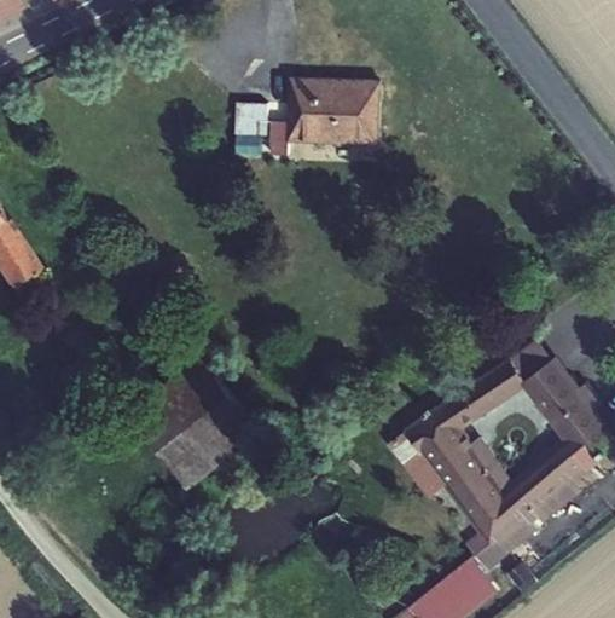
[(0,0),(0,15),(24,3),(23,0),(0,0)]
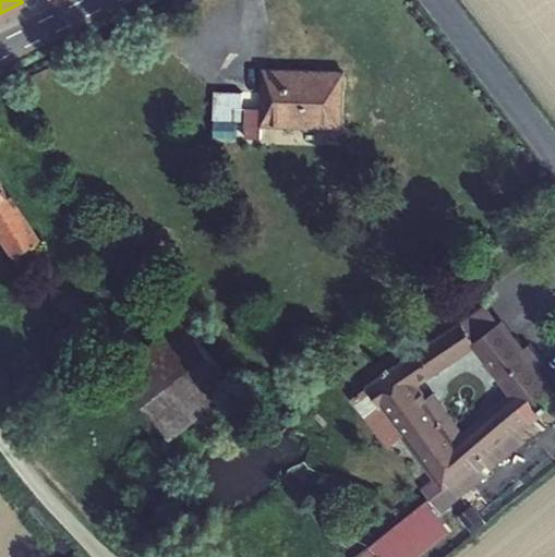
[(258,137),(258,123),(339,126),(341,71),(261,69),(260,107),(244,107),(244,120),(243,136),(258,137)]
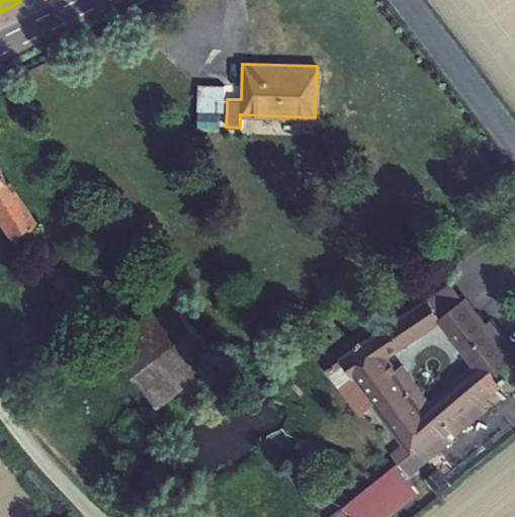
[(222,111),(223,85),(196,84),(195,109),(222,111)]
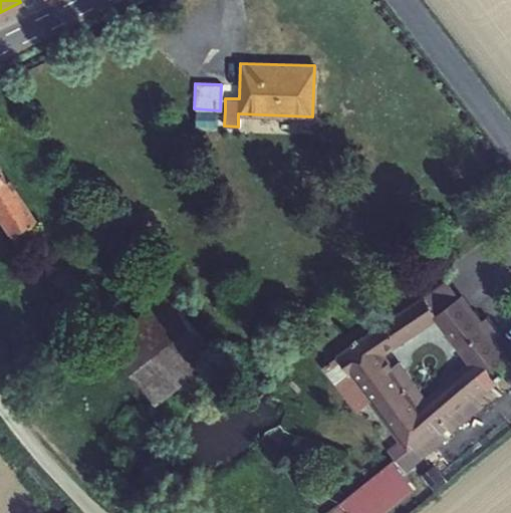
[(0,217),(13,236),(33,222),(0,172),(0,217)]
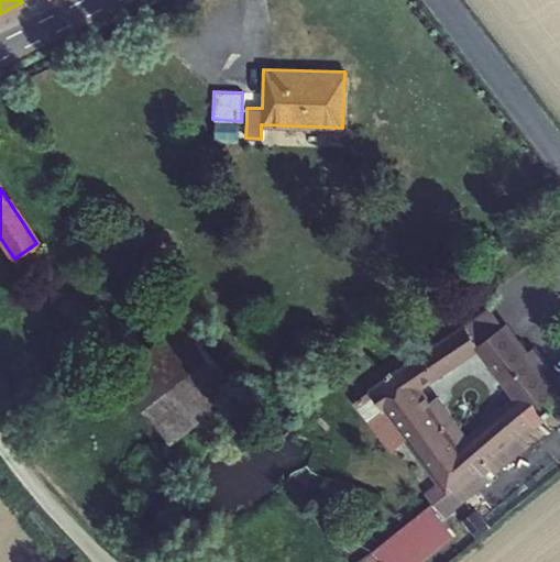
[(503,328),(489,308),(366,392),(368,395),(404,442),(434,485),(423,495),(443,520),(490,481),(485,476),(490,473),(493,476),(544,434),(538,429),(546,422),(551,430),(559,422),(559,404),(559,403),(559,401),(559,396),(540,371),(547,365),(533,348),(527,353),(518,341),(485,366),(509,399),(465,438),(457,443),(427,404),(425,399),(427,398),(421,390),(476,353),(474,350),(478,348),(503,328)]
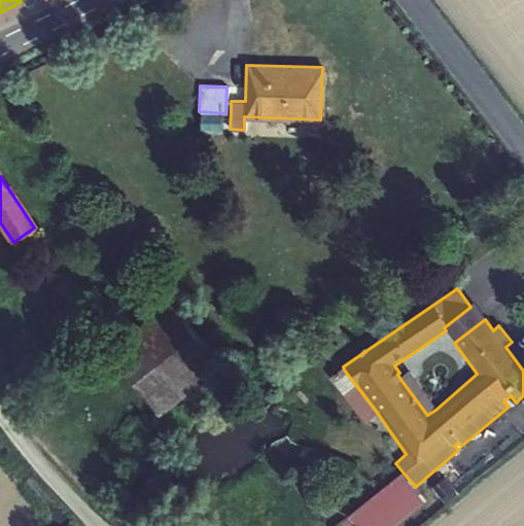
[(446,330),(454,343),(485,319),(474,304),(470,307),(447,325),(444,327),(446,330)]
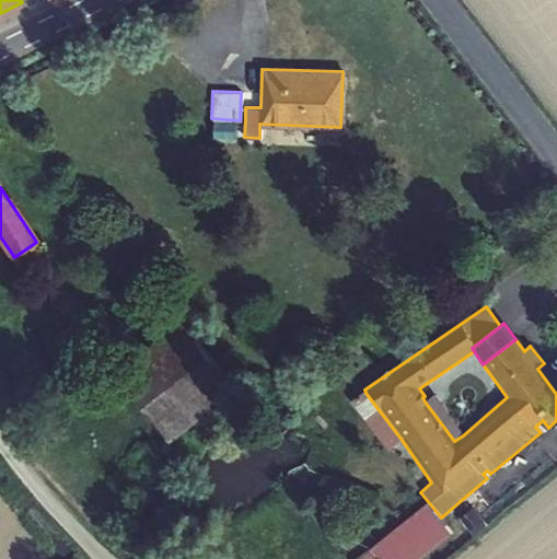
[(238,392),(182,324),(116,376),(170,445),(238,392)]
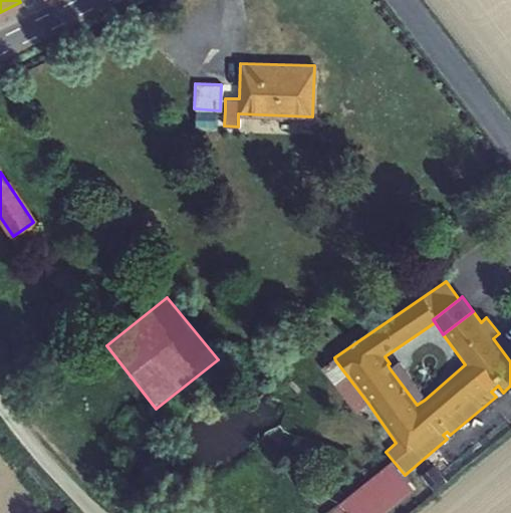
[(354,415),(368,404),(335,360),(321,371),(354,415)]
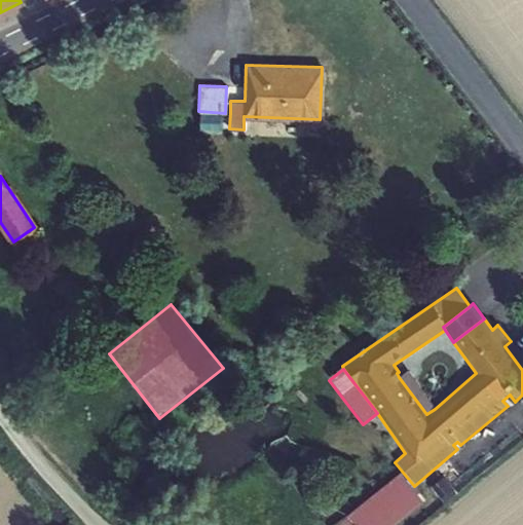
[(435,409),(407,371),(399,377),(426,414),(435,409)]
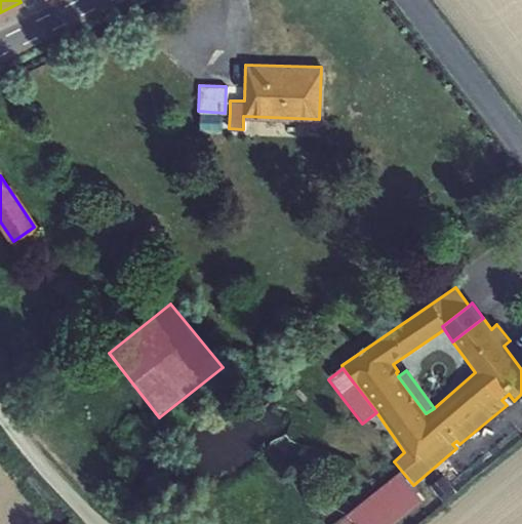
[(394,523),(422,502),(398,472),(346,514),(354,523),(394,523)]
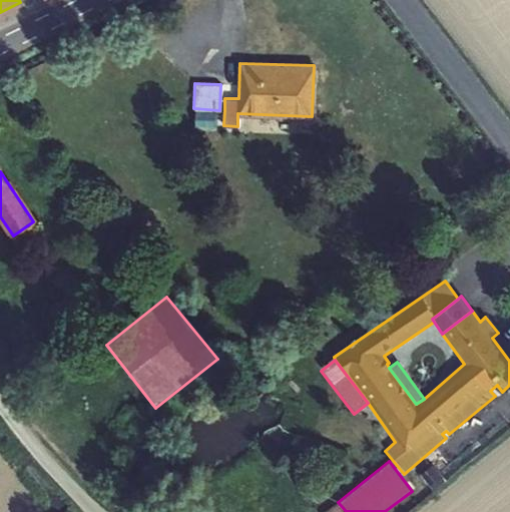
[(428,484),(440,475),(430,464),(419,472),(428,484)]
